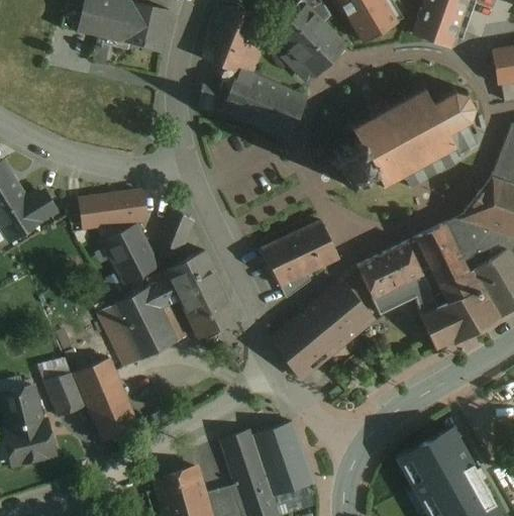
[(86,0),(69,0),(68,5),(85,9),(86,0)]
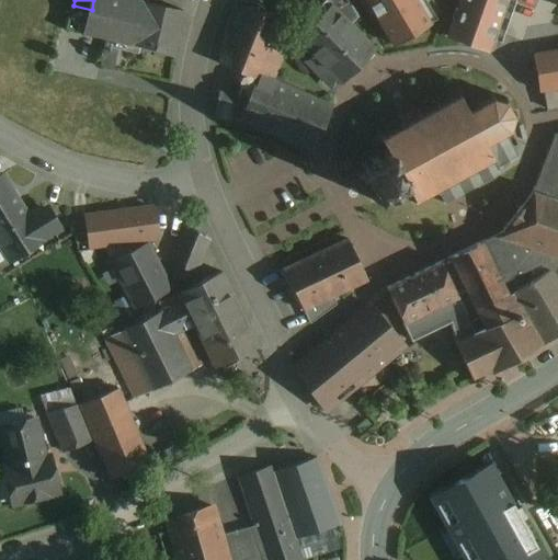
[(93,0),(92,10),(87,34),(120,42),(118,48),(139,53),(140,46),(174,54),(183,12),(129,0),(93,0)]
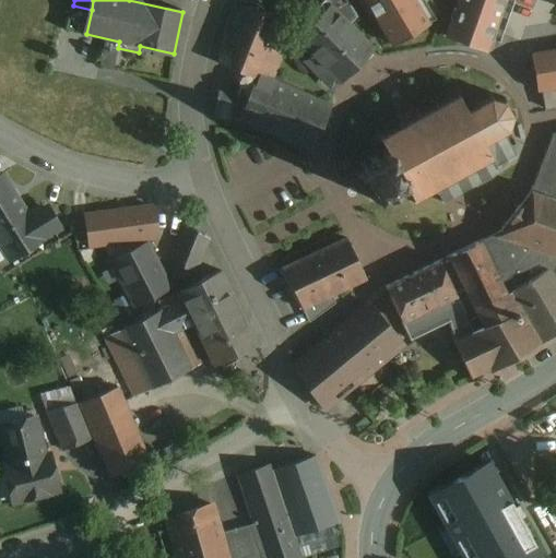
[(354,11),(346,0),(328,0),(329,1),(315,14),(318,20),(332,7),(351,25),(358,19),(354,11)]
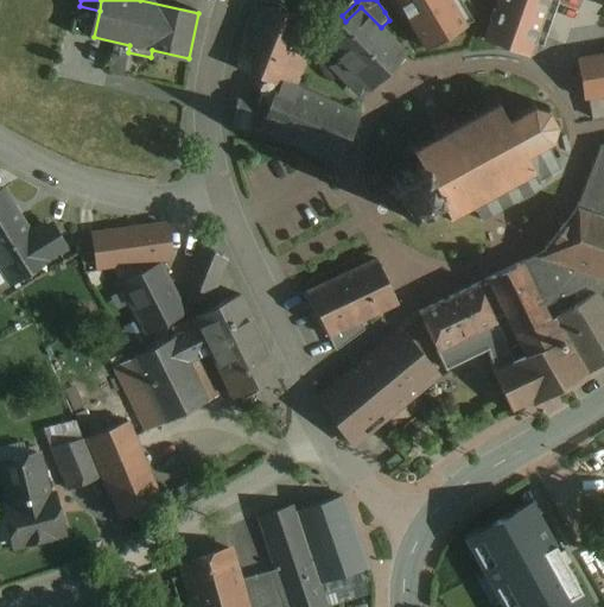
[(396,0),(428,52),(477,24),(475,20),(481,17),(470,0),(396,0)]
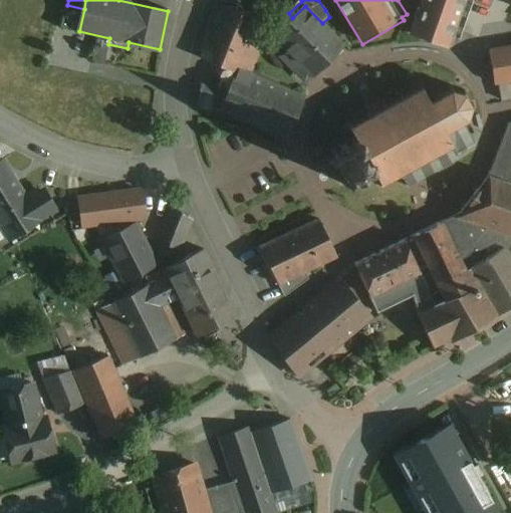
[(424,0),(421,8),(425,10),(422,19),(418,18),(412,35),(450,48),(466,0),(424,0)]
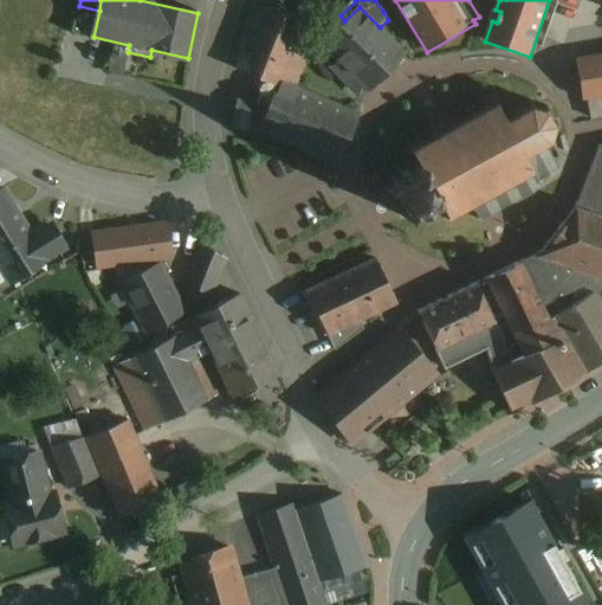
[(99,11),(79,6),(73,32),(94,37),(99,11)]
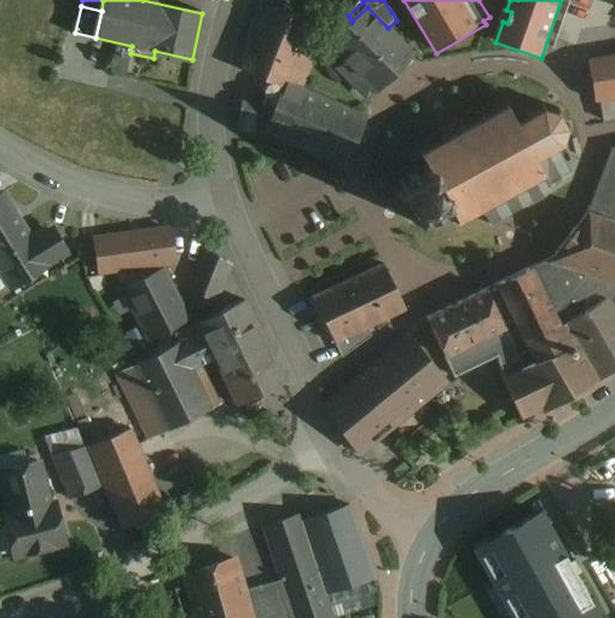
[(314,27),(267,7),(245,69),(289,87),(289,86),(312,96),(312,94),(314,88),(305,85),(320,50),(307,44),(314,27)]
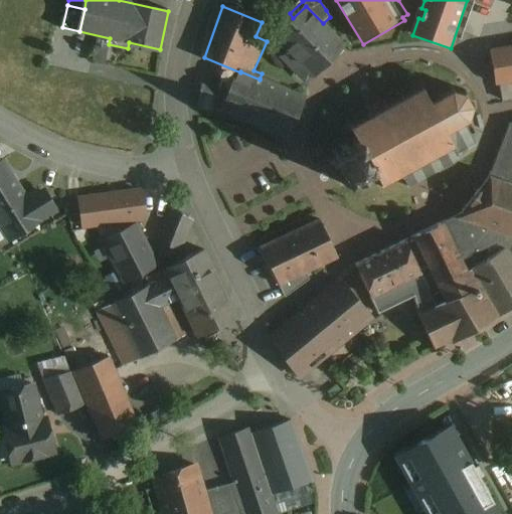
[(323,23),(306,6),(293,18),(274,38),(287,52),(295,60),(302,68),(314,79),(334,59),(336,60),(344,52),(342,50),(346,46),(323,23)]
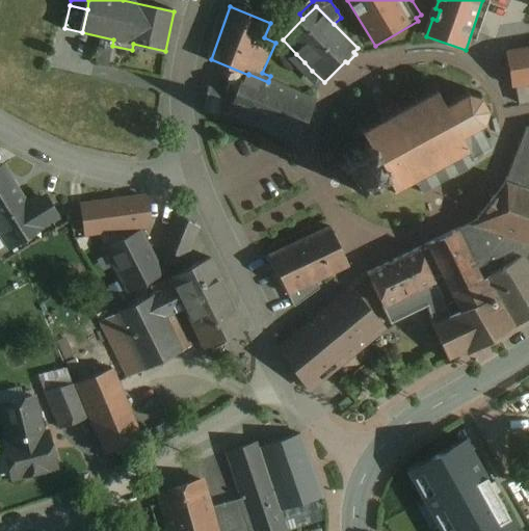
[(528,49),(507,53),(513,88),(518,87),(528,85),(528,49)]
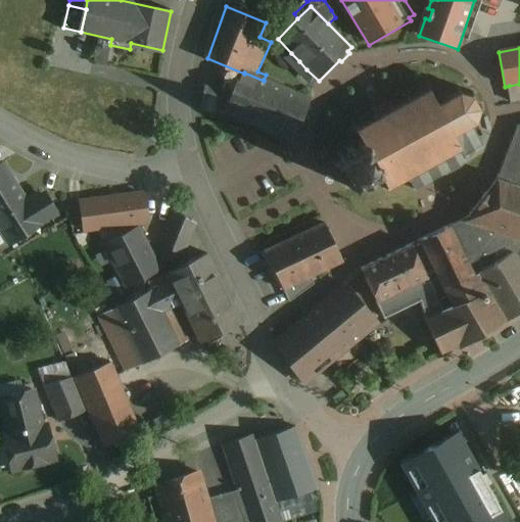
[(299,61),(291,53),(285,59),(293,67),(294,67),(299,61)]
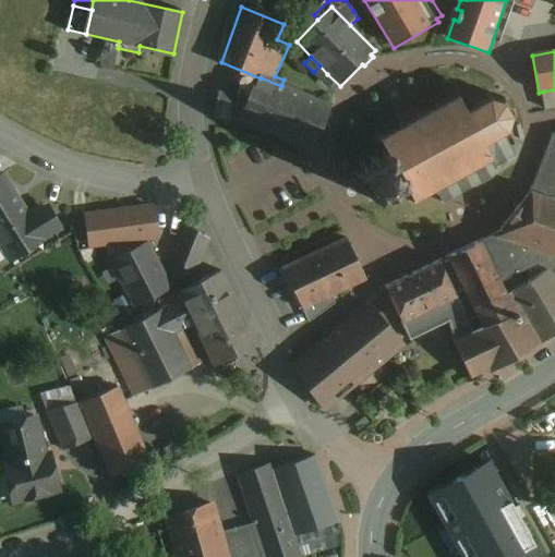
[(327,74),(320,65),(314,72),(322,80),(327,74)]
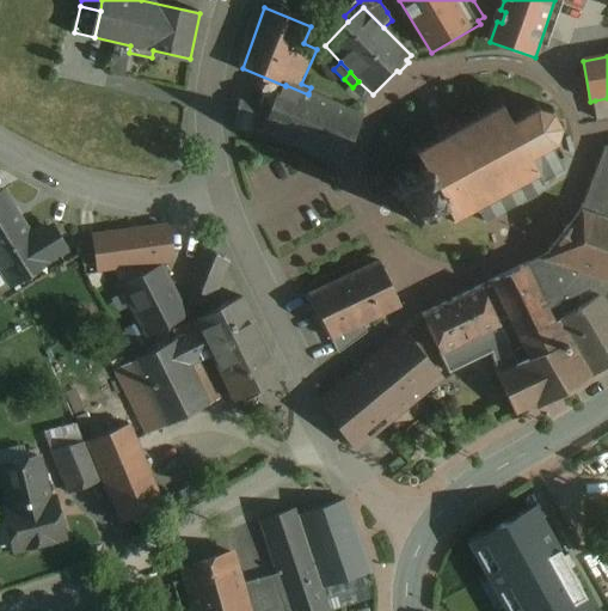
[(266,134),(302,150),(330,103),(308,93),(308,95),(286,85),(275,110),(265,133),(266,134)]
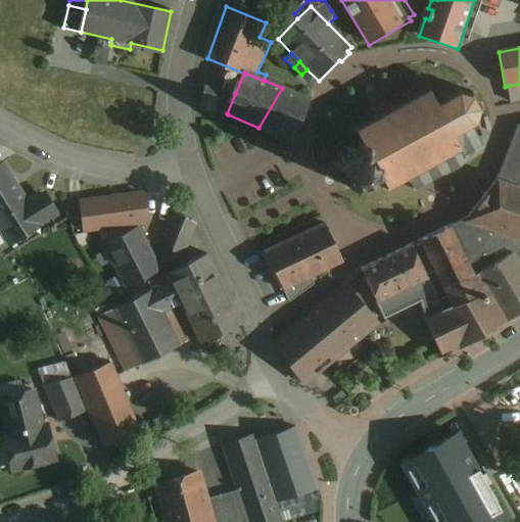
[(519,84),(509,86),(512,103),(519,102),(519,84)]
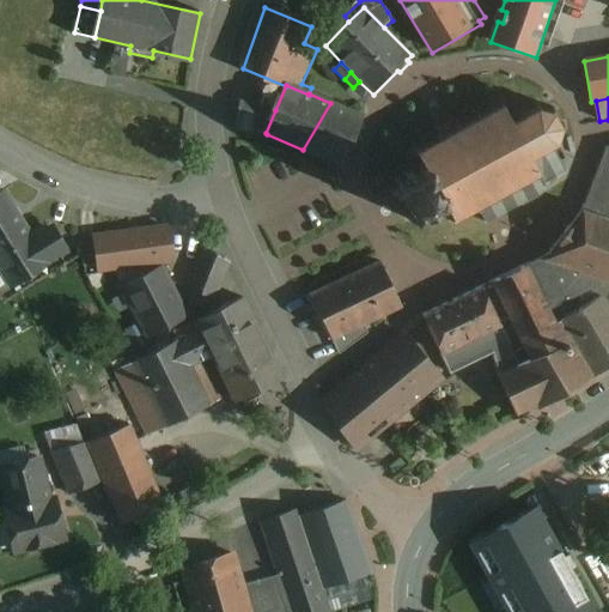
[(479,120),(463,128),(461,123),(456,126),(452,120),(438,127),(442,134),(438,135),(440,141),(421,151),(418,150),(416,153),(420,155),(426,167),(424,168),(422,167),(420,168),(422,173),(419,175),(418,174),(415,173),(414,171),(413,171),(410,173),(409,173),(408,174),(407,176),(407,179),(407,181),(402,183),(400,179),(396,181),(399,186),(397,187),(399,188),(393,192),(395,195),(401,193),(412,213),(406,217),(408,220),(414,217),(418,225),(422,222),(420,217),(440,205),(444,211),(449,208),(454,217),(452,220),(456,222),(458,218),(476,207),(485,223),(548,188),(546,181),(566,169),(553,144),(553,143),(558,146),(561,143),(556,139),(560,128),(565,128),(565,125),(560,123),(554,115),(558,111),(555,108),(552,113),(541,109),(540,104),(535,104),(536,111),(527,116),(524,111),(521,113),(523,117),(513,123),(505,108),(506,102),(501,101),(501,108),(483,117),(480,113),(475,115),(479,120)]
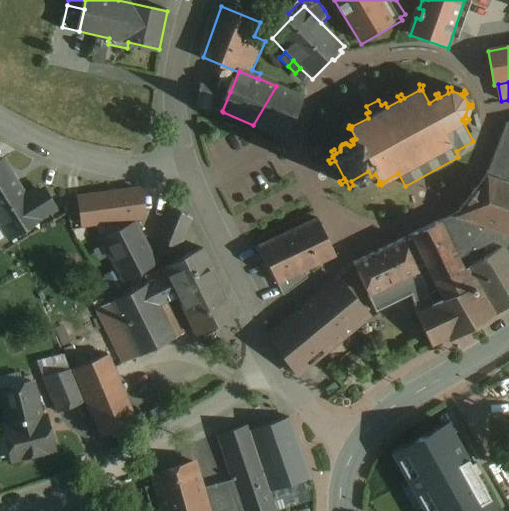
[(230,92),(202,85),(199,108),(222,114),(223,112),(222,111),(230,92)]
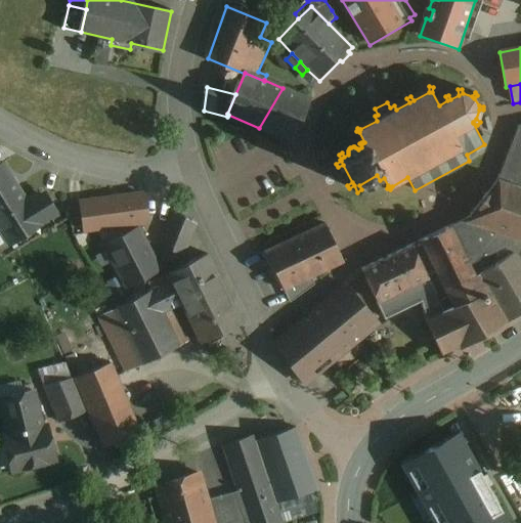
[(309,99),(283,88),(259,128),(291,141),(309,99)]
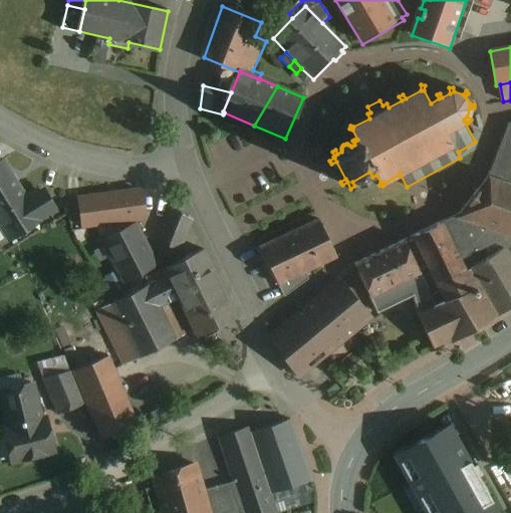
[(510,124),(509,124),(489,177),(510,185),(510,124)]
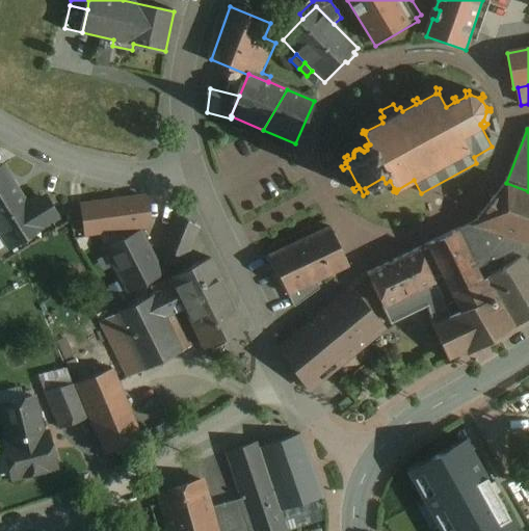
[(29,207),(4,167),(0,169),(0,224),(29,208),(29,207)]
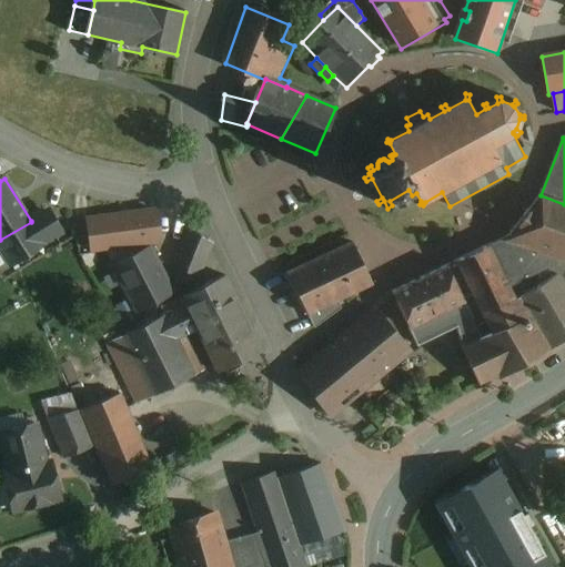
[(564,204),(541,195),(508,236),(490,247),(516,299),(522,296),(552,348),(564,341),(564,204)]
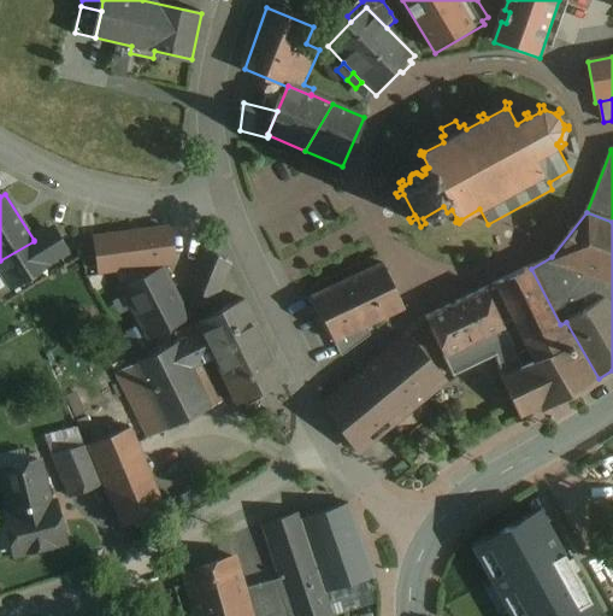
[(64,254),(49,230),(34,240),(34,241),(0,260),(0,268),(11,286),(64,254)]
